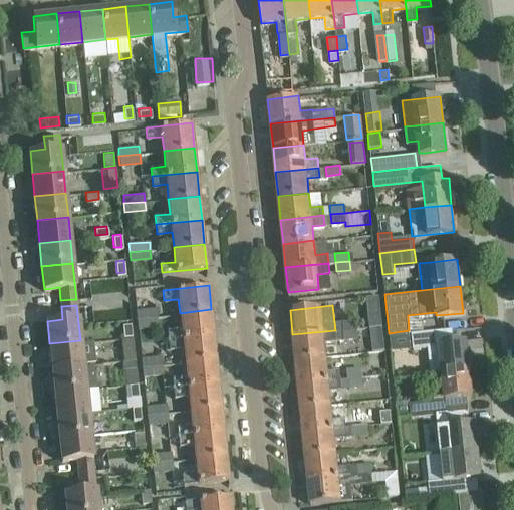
[(136,316),(157,314),(156,306),(135,308),(136,316)]
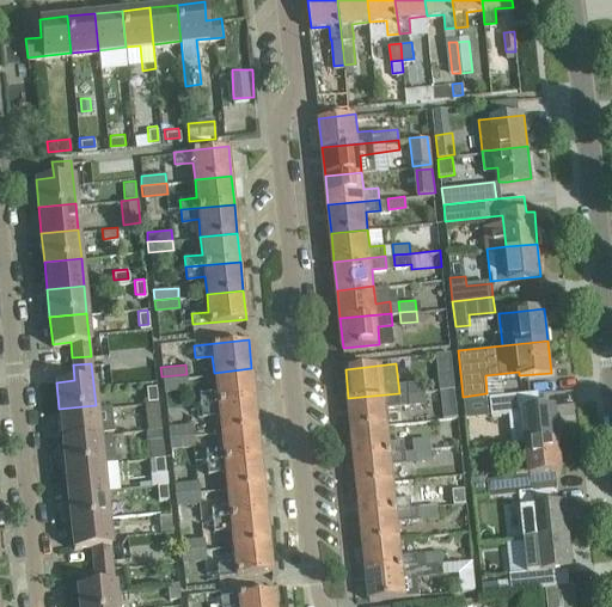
[(251,368),(214,373),(215,391),(199,392),(200,403),(255,397),(251,368)]
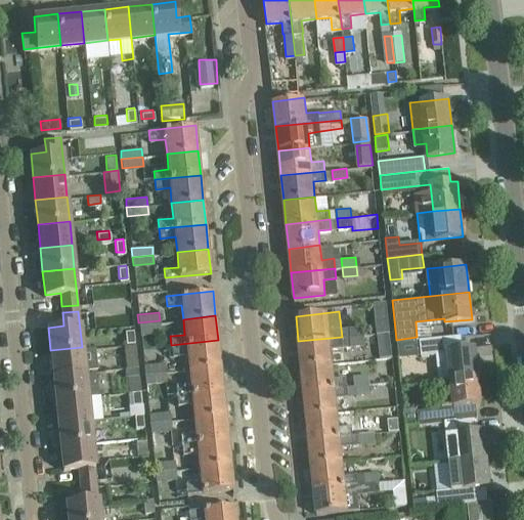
[(160,320),(138,322),(139,331),(160,330),(160,320)]
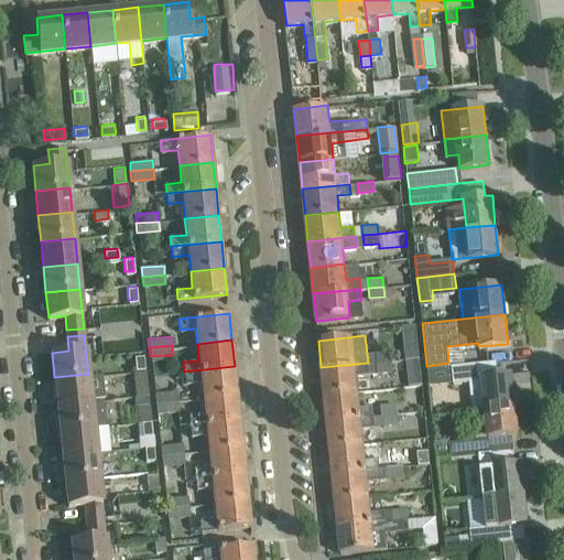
[(418,346),(404,347),(405,358),(419,357),(418,346)]
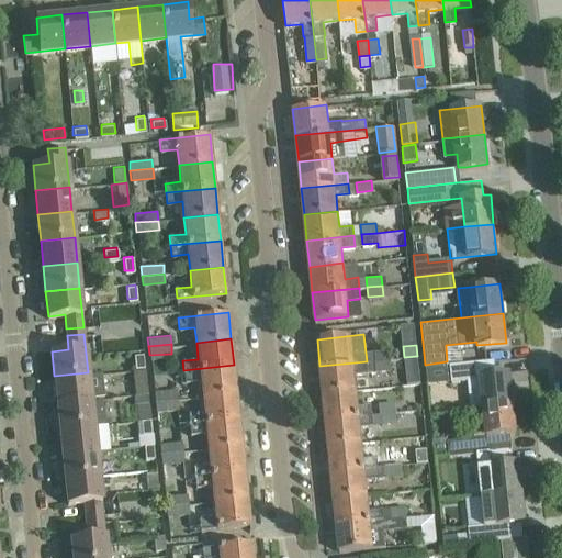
[(374,360),(390,359),(389,349),(373,350),(374,360)]
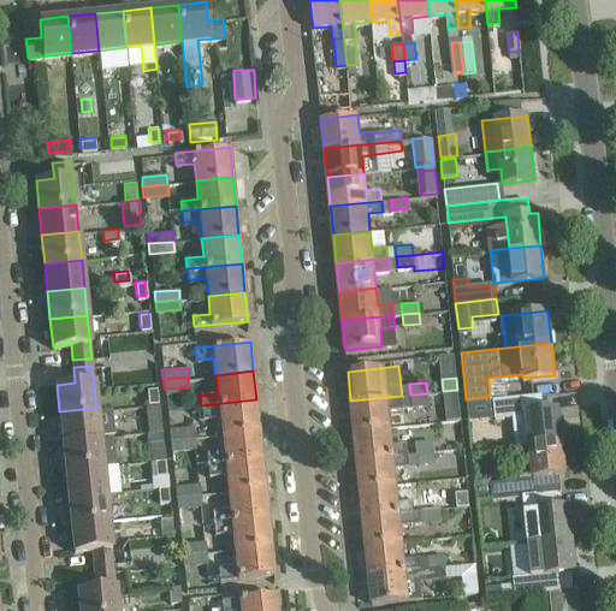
[(147,401),(157,401),(155,385),(146,386),(147,401)]
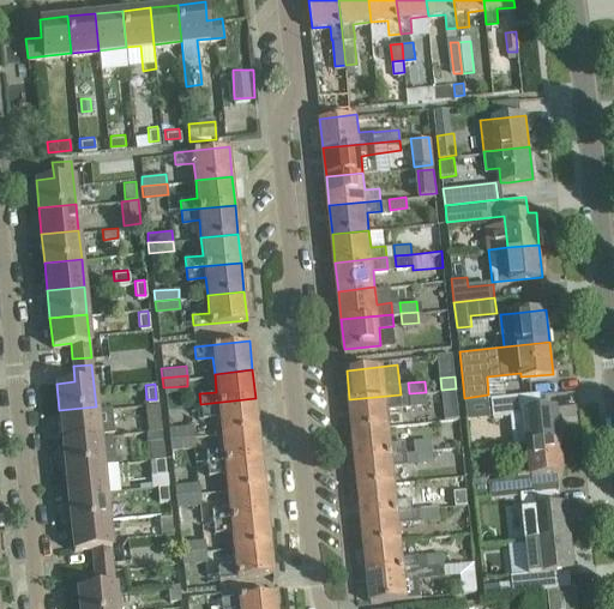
[(427,403),(426,392),(409,393),(410,404),(427,403)]
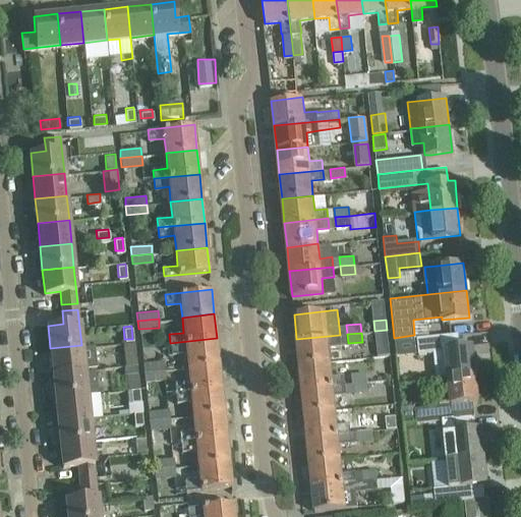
[(340,335),(296,339),(299,363),(330,360),(329,346),(341,344),(340,335)]
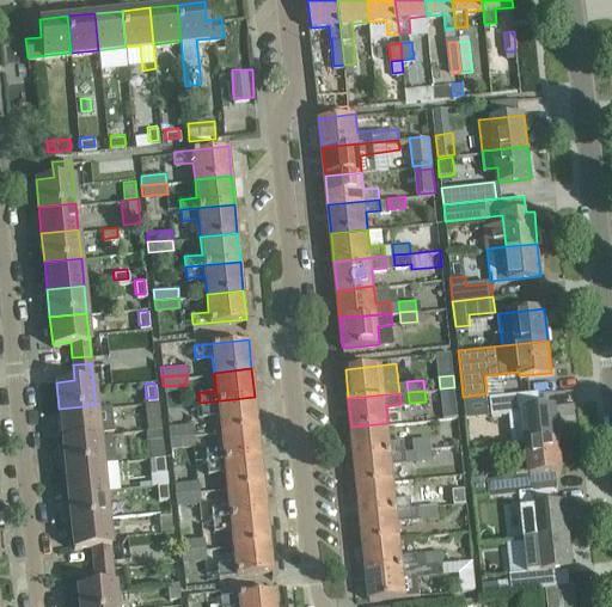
[(257,425),(255,397),(200,403),(201,415),(218,414),(220,430),(257,425)]
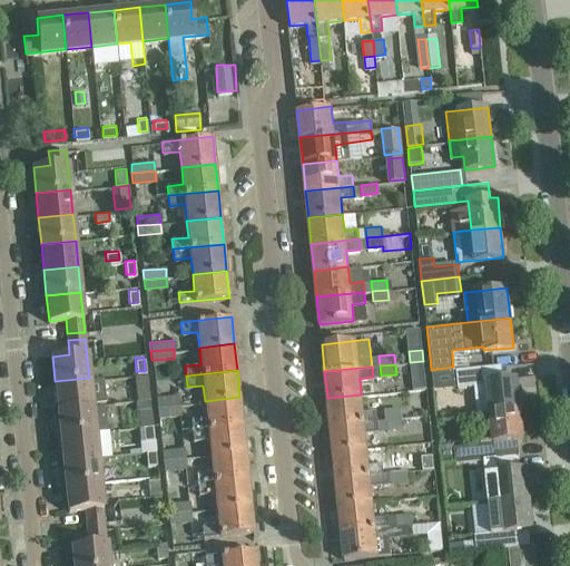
[(100,377),(89,378),(55,381),(58,408),(91,405),(91,401),(102,400),(100,377)]
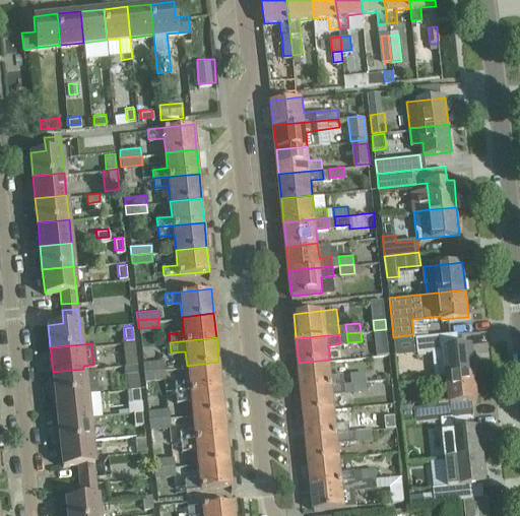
[(136,362),(134,343),(124,344),(126,364),(136,362)]
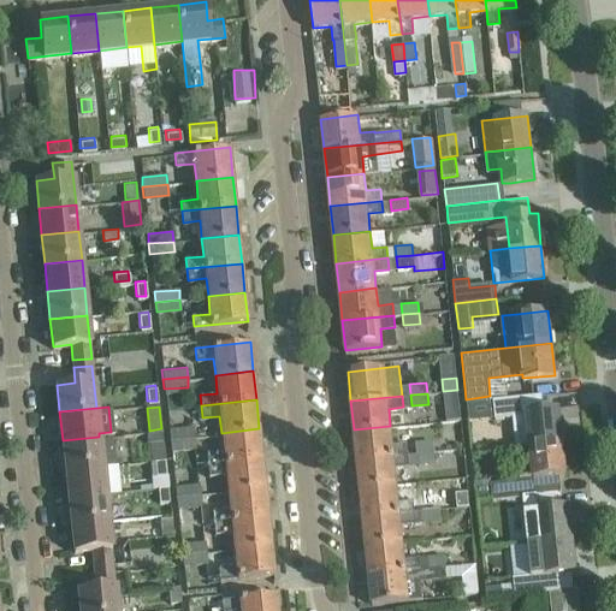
[(529,444),(562,440),(558,408),(526,411),(529,444)]
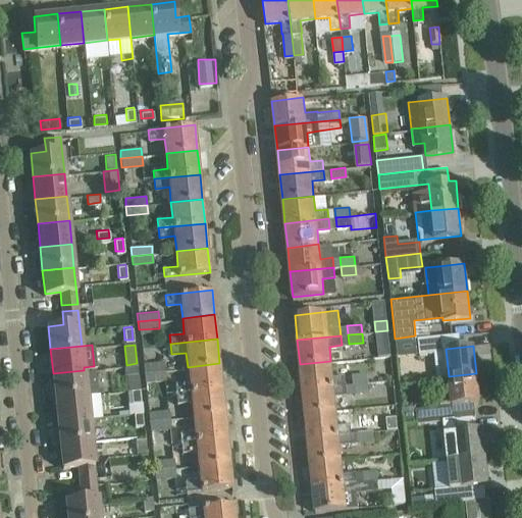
[(143,372),(164,370),(163,361),(142,363),(143,372)]
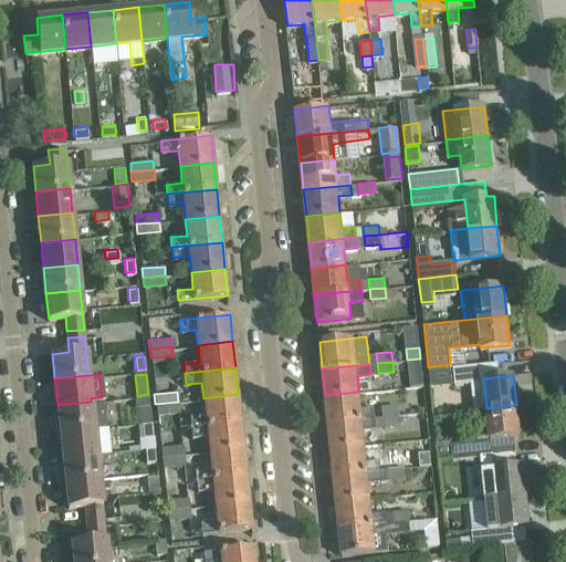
[(358,392),(325,395),(327,422),(375,417),(374,406),(360,407),(358,392)]
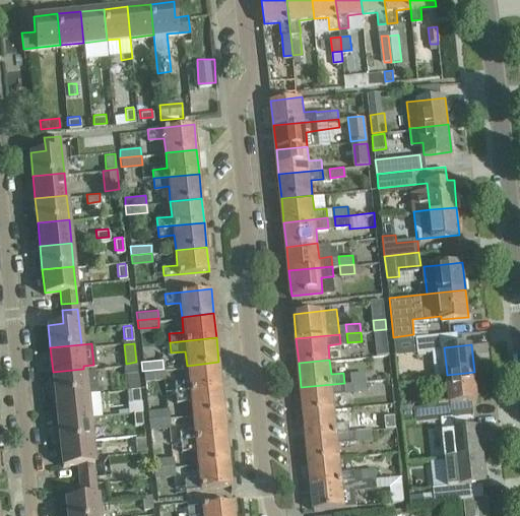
[(218,362),(187,366),(188,380),(174,382),(175,391),(221,386),(218,362)]
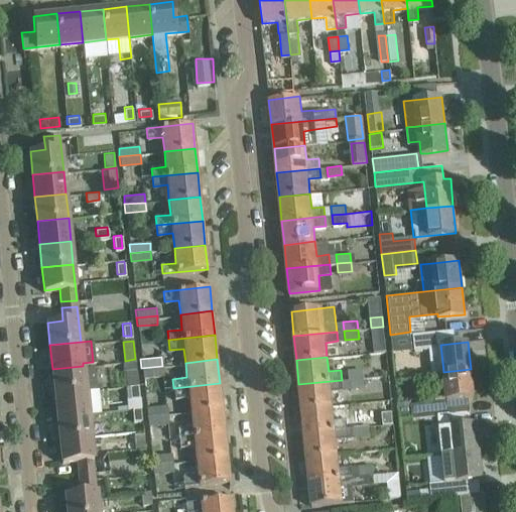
[(136,360),(124,362),(124,370),(136,368),(136,360)]
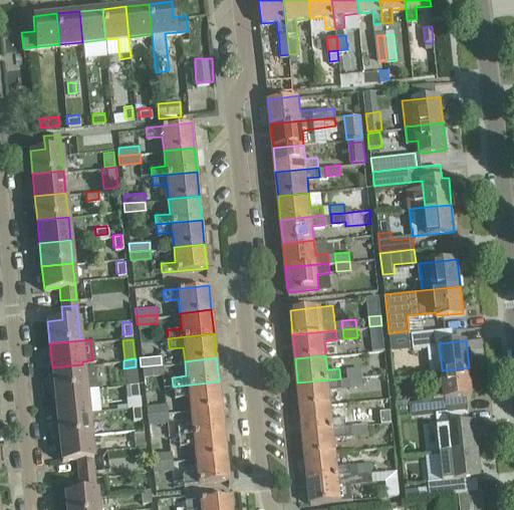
[(82,364),(52,367),(54,391),(85,387),(82,364)]
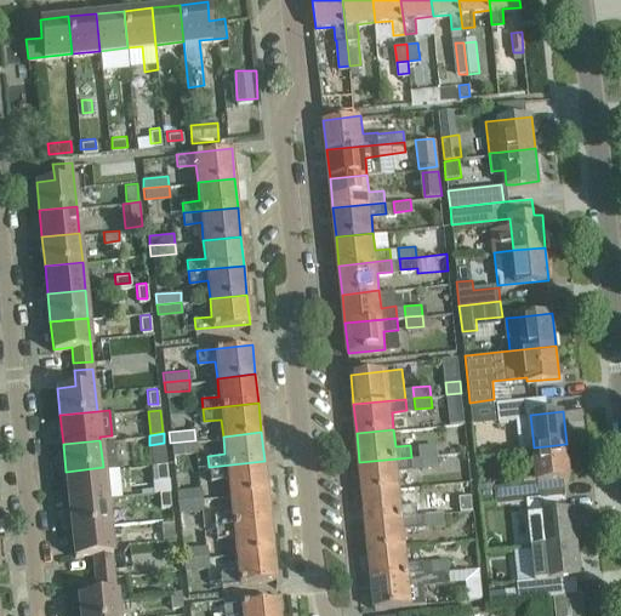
[(195,440),(170,443),(171,452),(197,450),(195,440)]
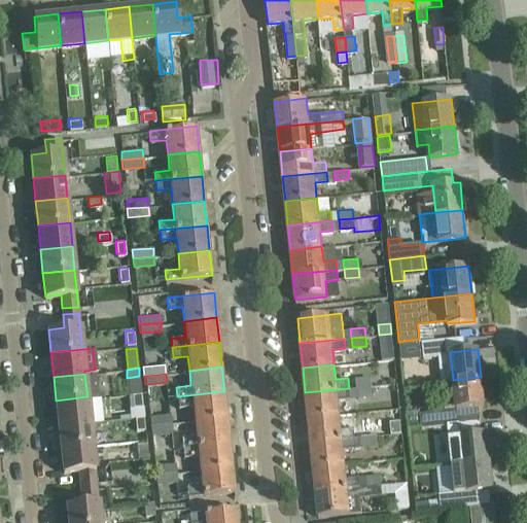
[(358,388),(372,386),(371,377),(357,378),(358,388)]
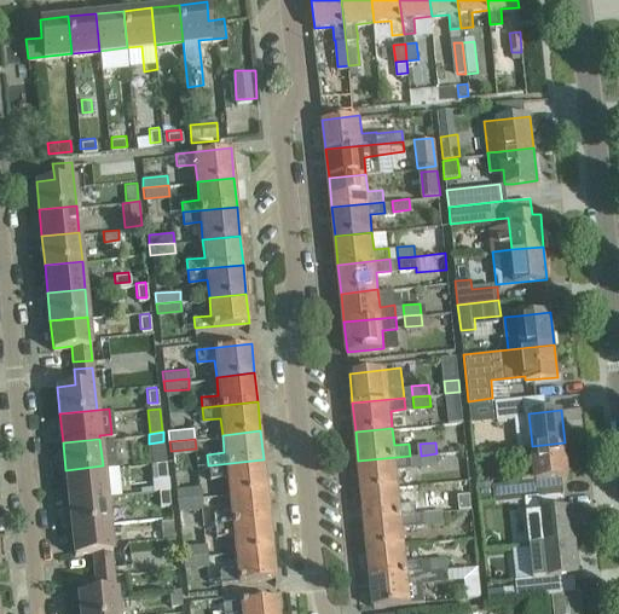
[(565,442),(532,446),(518,447),(521,480),(492,484),(495,499),(538,494),(563,492),(561,475),(567,475),(565,442)]
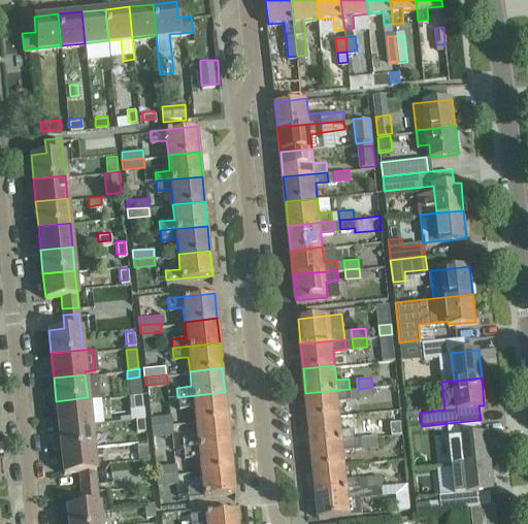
[(373,397),(372,387),(359,389),(360,398),(373,397)]
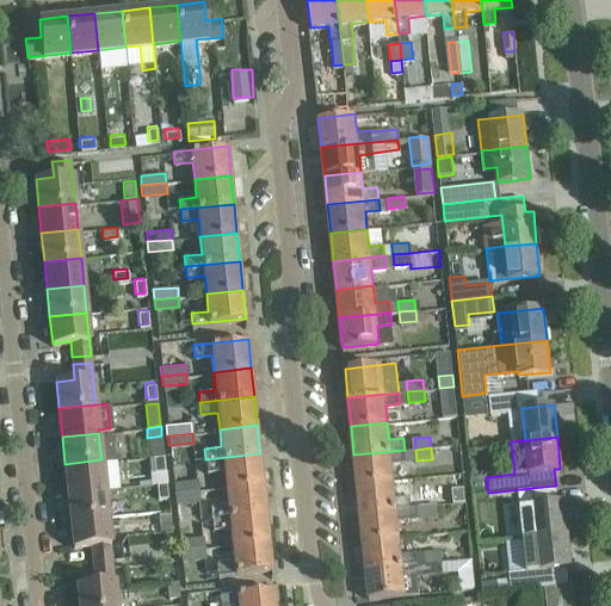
[(406,461),(405,450),(353,455),(357,483),(393,480),(392,462),(406,461)]
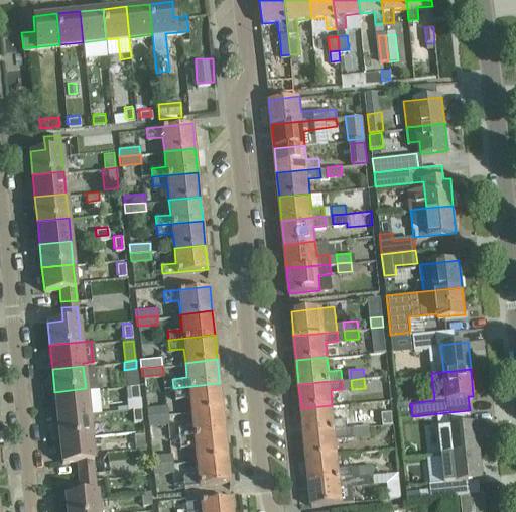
[(138,383),(130,384),(131,396),(139,395),(138,383)]
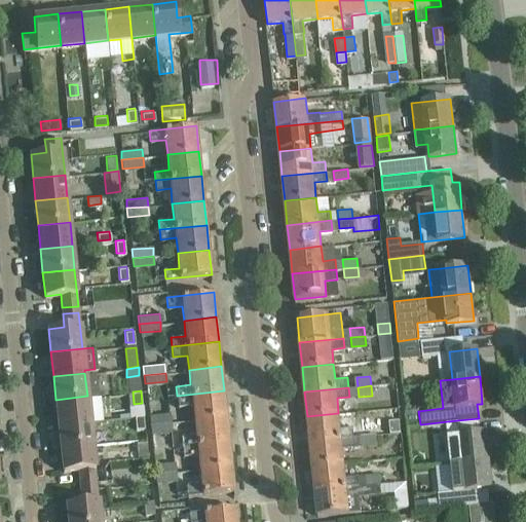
[(224,390),(177,396),(178,406),(192,404),(193,419),(226,415),(224,390)]
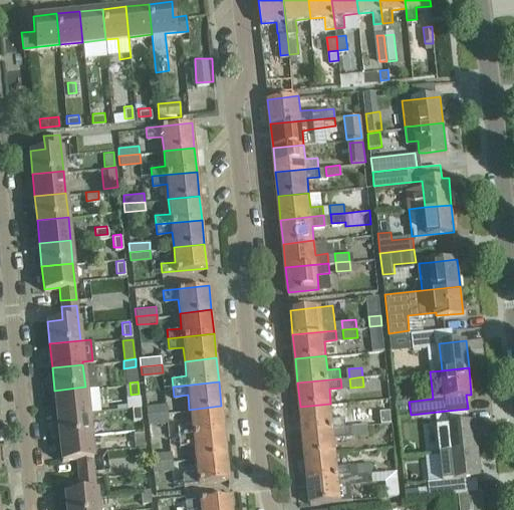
[(87,411),(85,387),(54,391),(56,414),(87,411)]
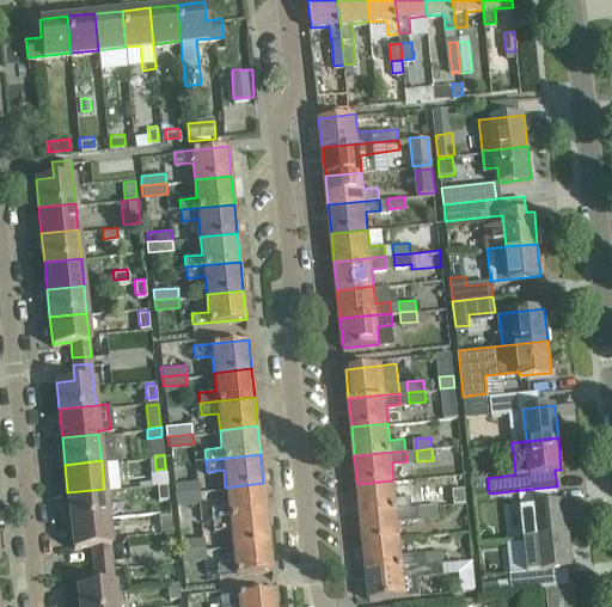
[(487,478),(471,479),(472,495),(489,494),(487,478)]
